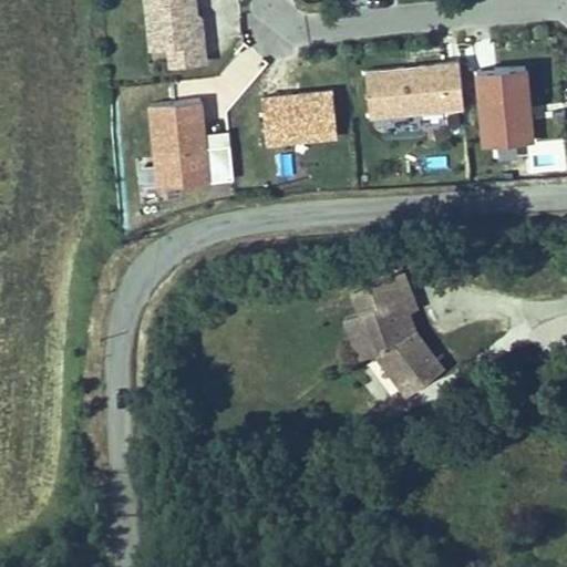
[(143,0),(148,47),(166,45),(168,64),(204,61),(202,41),(196,41),(191,0),(143,0)]
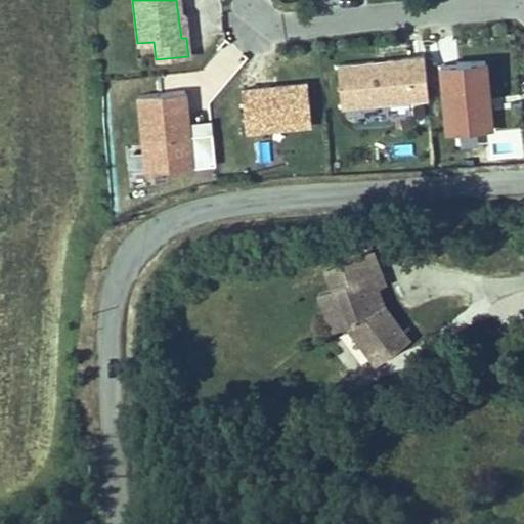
[(426,99),(421,55),(335,64),(340,108),(426,99)]
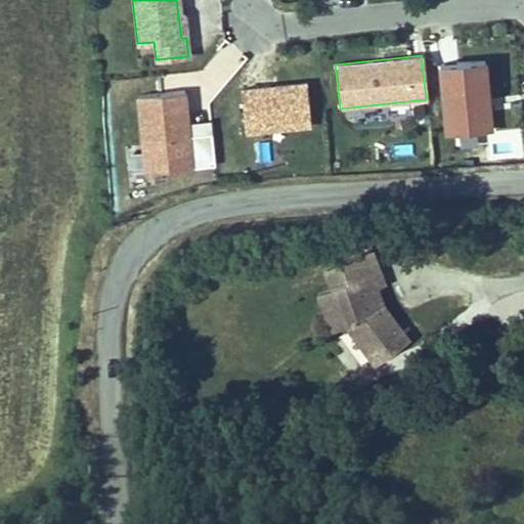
[(484,60),(437,66),(444,133),(491,128),(484,60)]
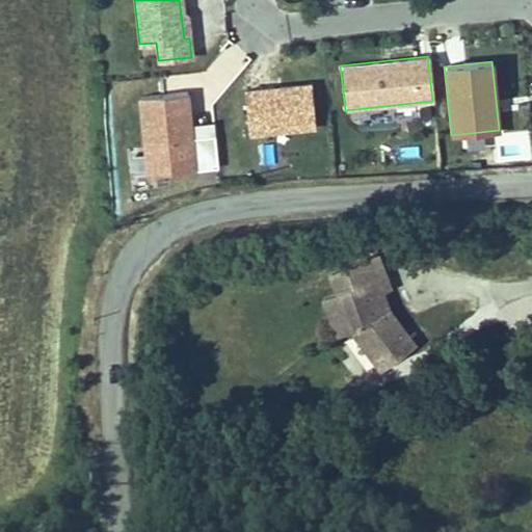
[(310,82),(243,90),(248,139),(316,131),(310,82)]
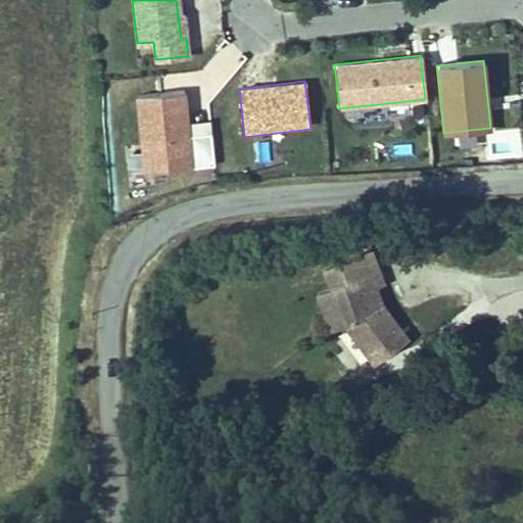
[(194,170),(186,92),(135,97),(143,176),(194,170)]
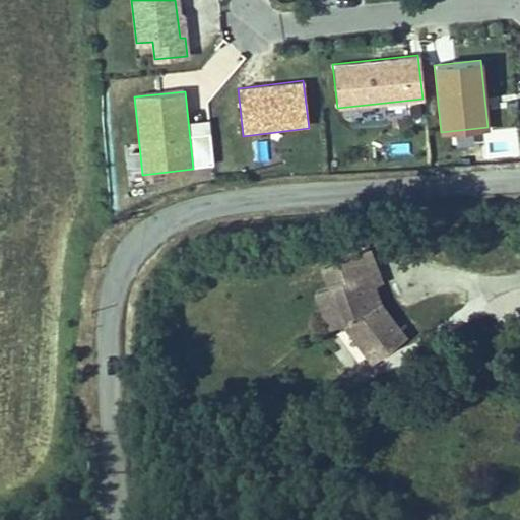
[(381,280),(369,248),(337,259),(345,279),(366,271),(371,283),(381,280)]
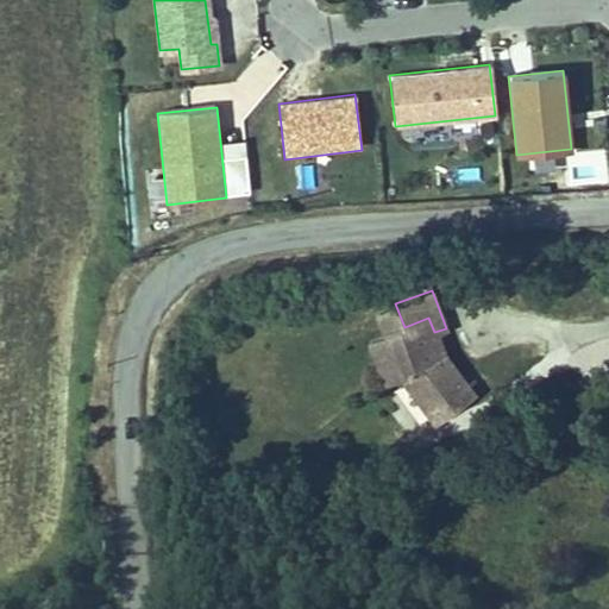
[(434,332),(428,318),(405,327),(395,303),(377,311),(387,333),(403,377),(438,424),(473,396),(444,357),(434,332)]
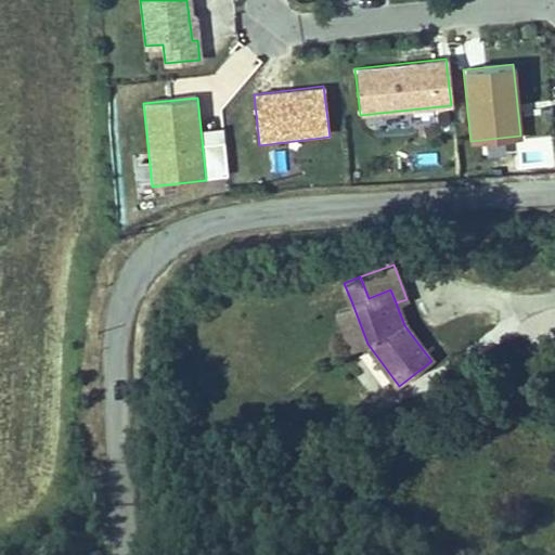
[(368,344),(352,304),(337,310),(351,350),(368,344)]
